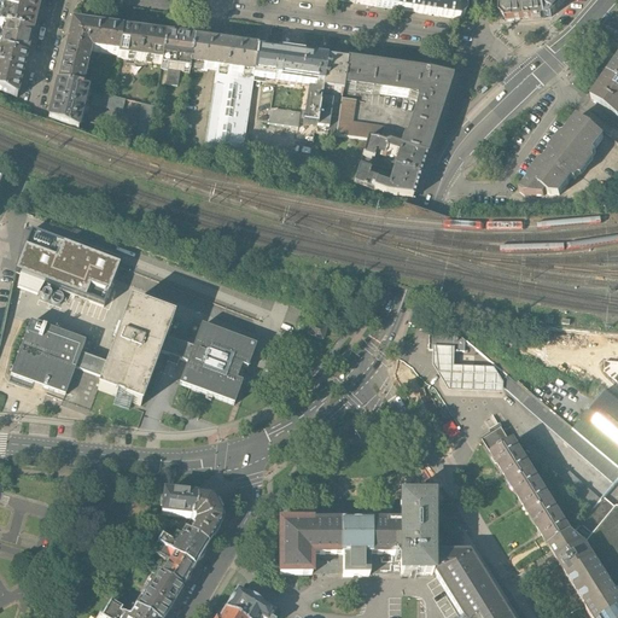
[(465,0),(438,0),(437,0),(401,0),(400,10),(439,16),(460,19),(462,17),(466,13),(465,0)]
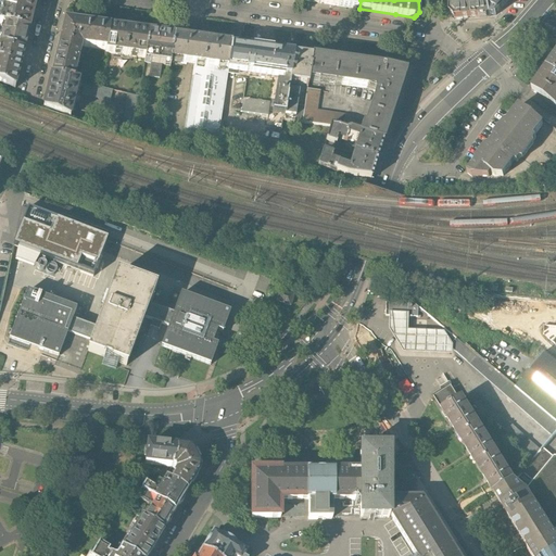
[(450,0),(452,15),(455,20),(464,19),(492,16),(483,0),(450,0)]
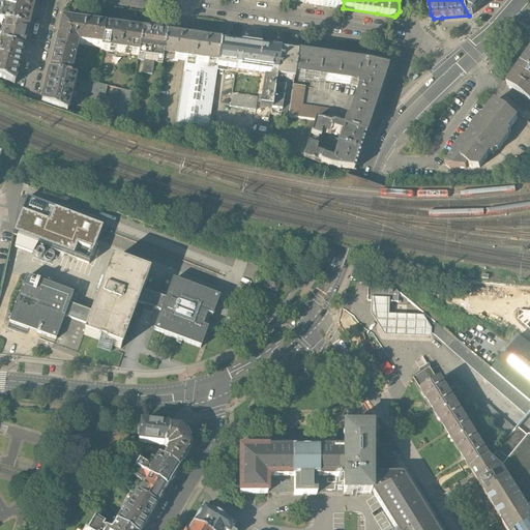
[(461,0),(469,16),(472,16),(474,16),(487,0),(461,0)]
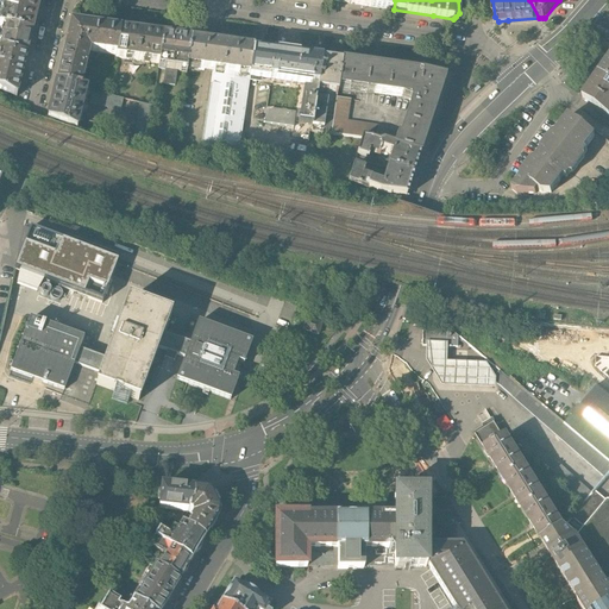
[(38,10),(5,1),(0,20),(0,25),(6,27),(31,33),(35,20),(38,10)]
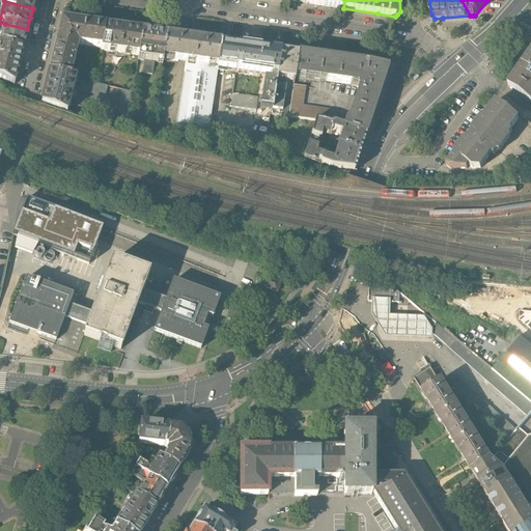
[(57,37),(56,46),(77,51),(78,45),(102,48),(105,27),(90,25),(61,21),(57,37)]
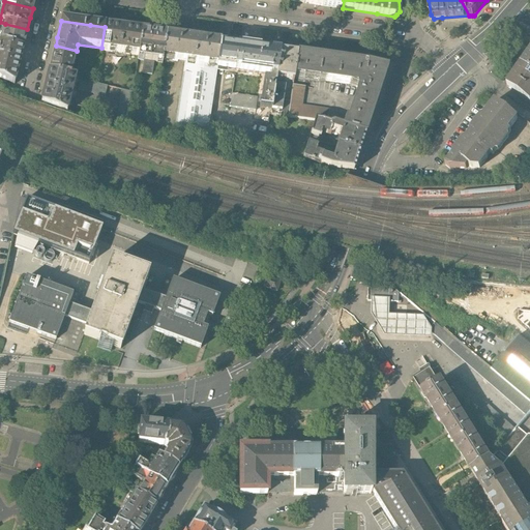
[(27,29),(5,24),(1,40),(0,42),(0,45),(22,51),(23,46),(25,39),(27,29)]
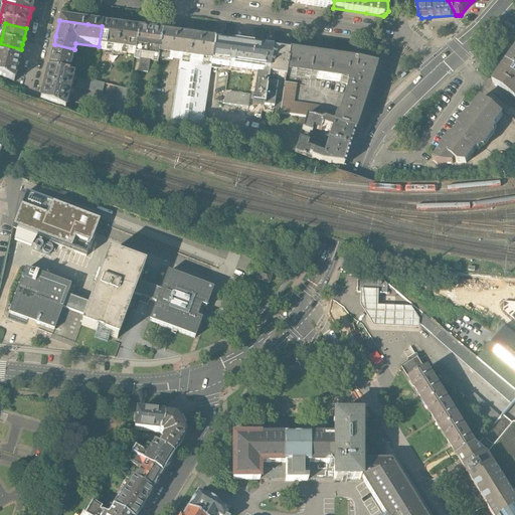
[(137,31),(102,26),(99,46),(99,48),(134,53),(137,31)]
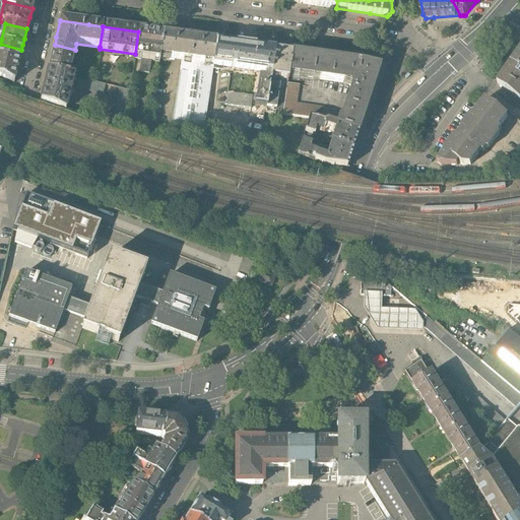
[(163,35),(138,31),(135,54),(134,58),(141,59),(150,61),(158,62),(159,57),(163,35)]
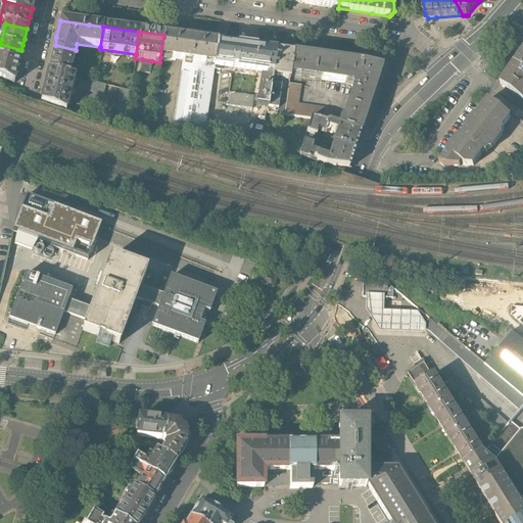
[(163,35),(160,57),(183,60),(215,65),(218,43),(197,41),(195,40),(195,41),(187,40),(187,39),(163,35)]
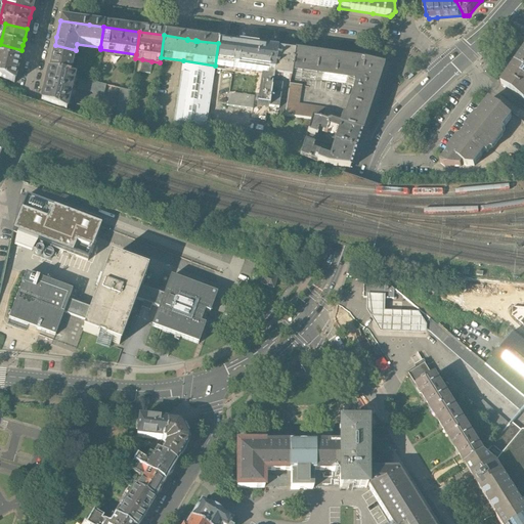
[(261,77),(257,105),(269,107),(272,83),(273,79),(276,52),(266,50),(236,46),(218,43),(215,66),(267,73),(266,77),(262,77),(261,77)]
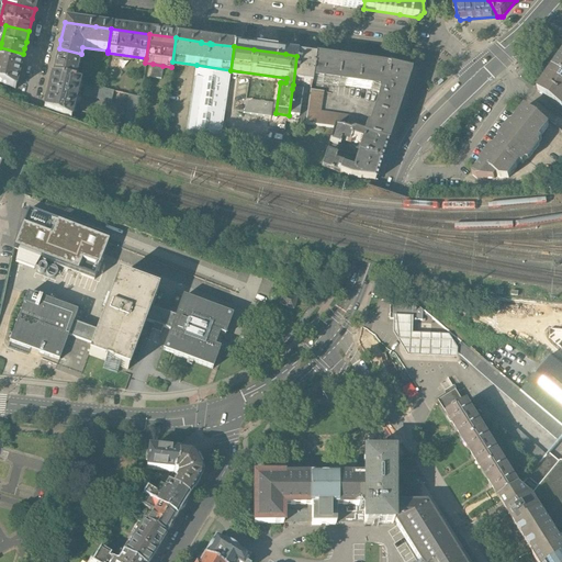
[(561,46),(550,63),(561,70),(561,46)]
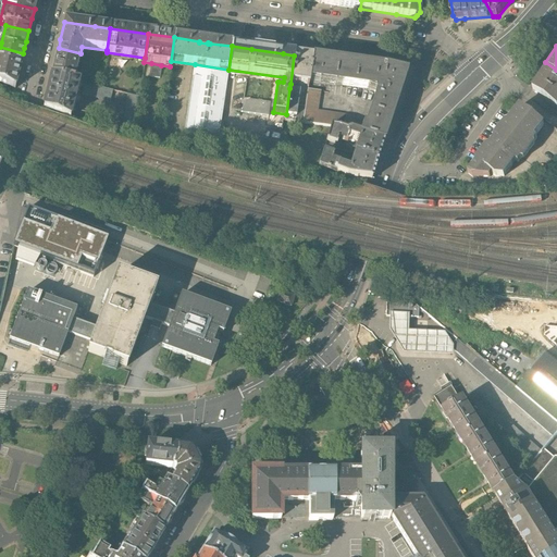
[(0,82),(15,89),(19,72),(23,57),(23,53),(0,47),(0,82)]
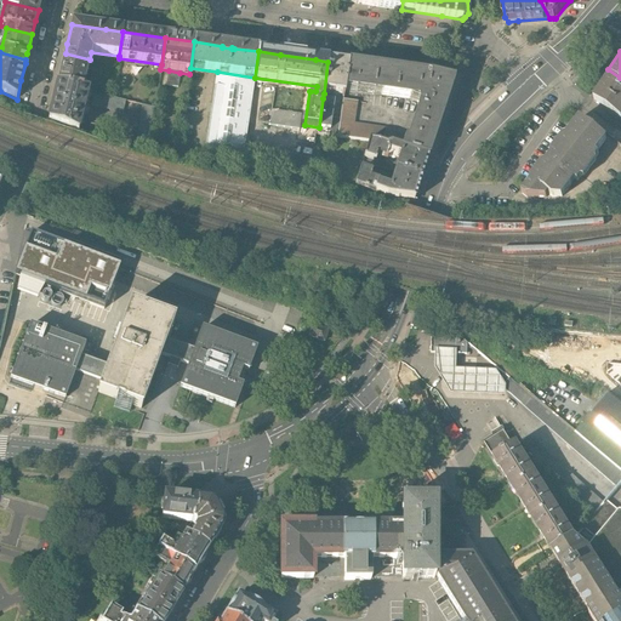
[(66,53),(57,84),(81,90),(90,60),(66,53)]
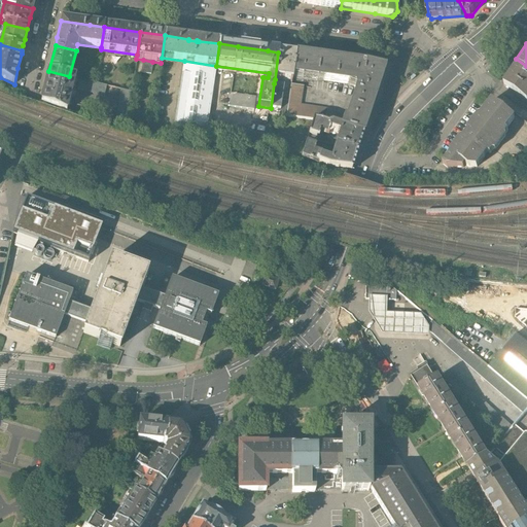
[(295,55),(278,53),(275,79),(291,81),(292,75),(295,55)]
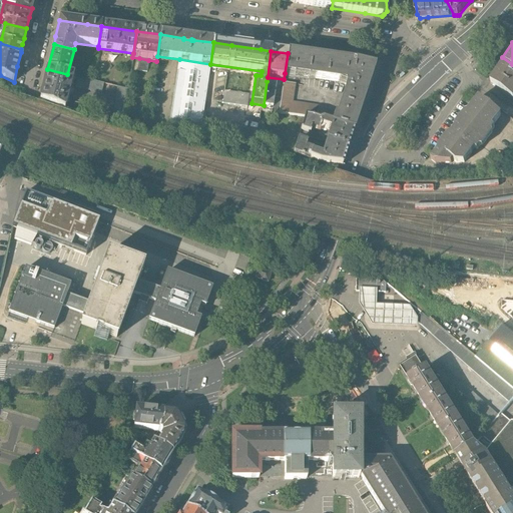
[(309,56),(288,53),(285,73),(345,82),(346,80),(350,81),(339,116),(335,115),(332,124),(354,131),(365,97),(375,66),(355,61),(355,62),(341,60),(325,58),(309,56)]
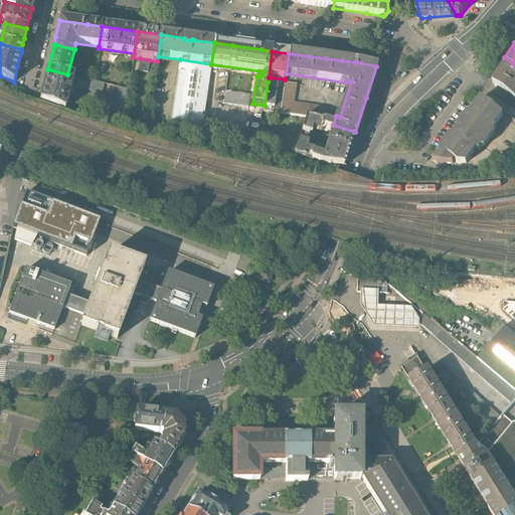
[(502,62),(491,77),(513,95),(514,91),(514,64),(504,57),(502,62)]
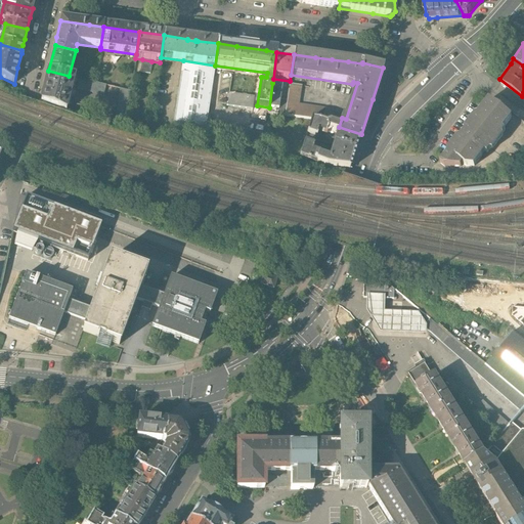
[(151,61),(142,59),(140,73),(149,74),(151,61)]
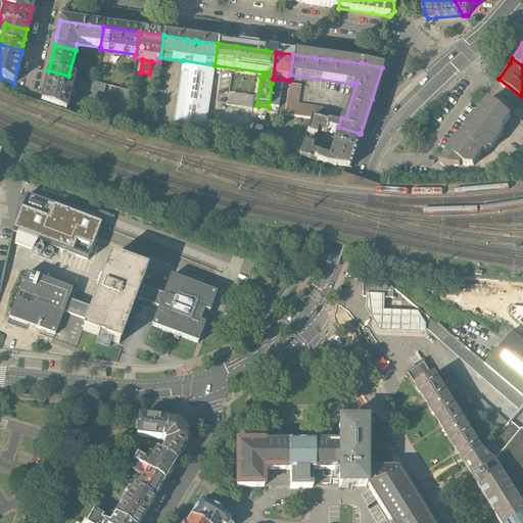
[(215,65),(183,60),(174,128),(204,133),(215,65)]
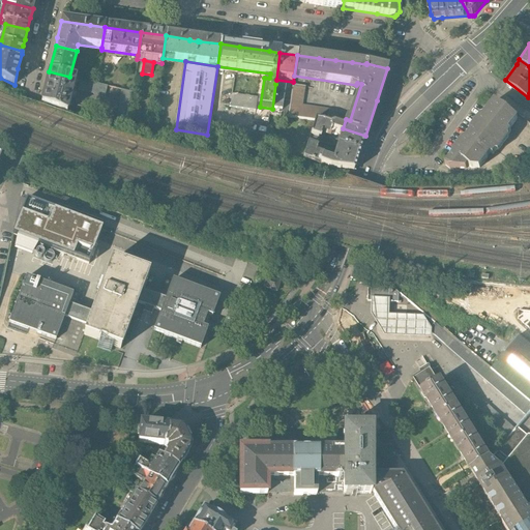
[(49,71),(41,105),(66,113),(75,79),(69,77),(49,71)]
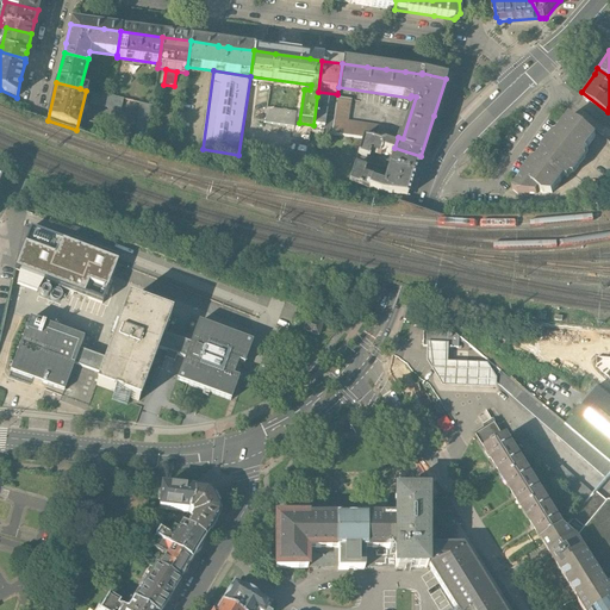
[(123,99),(92,92),(89,105),(120,112),(123,99)]
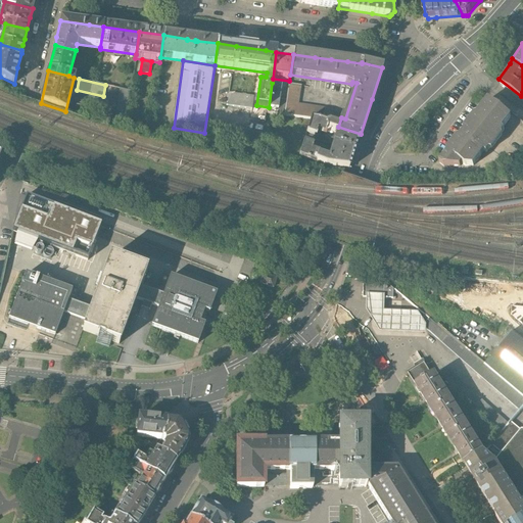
[(281,85),(272,83),(269,107),(268,112),(285,114),(287,99),(279,98),(281,85)]
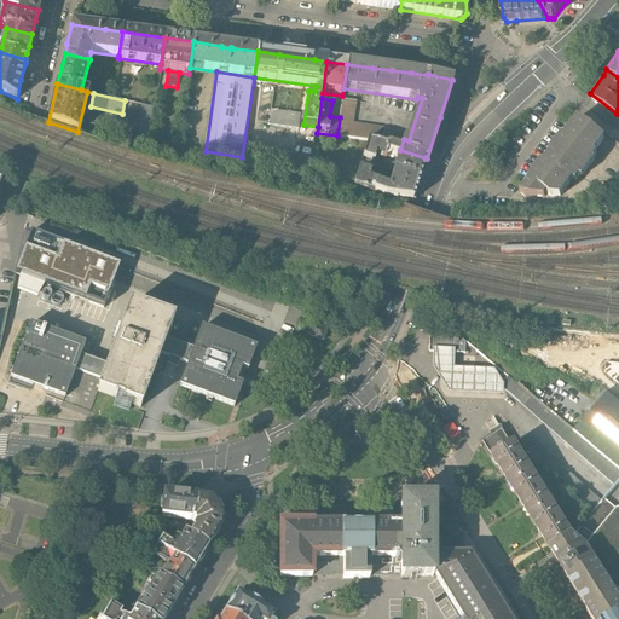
[(357,102),(342,99),(340,117),(337,136),(368,140),(376,142),(382,144),(385,128),(353,123),(357,102)]
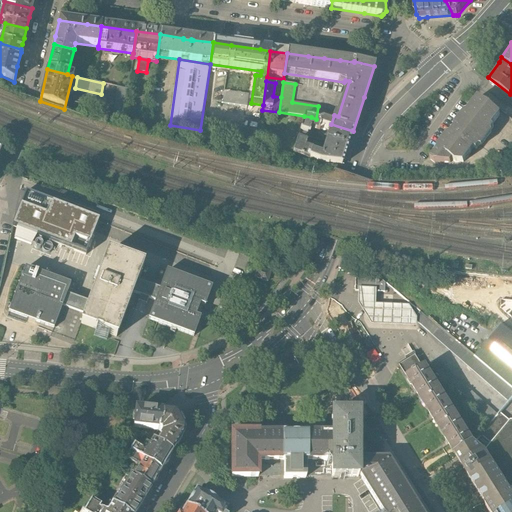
[(128,90),(117,87),(112,126),(123,127),(128,90)]
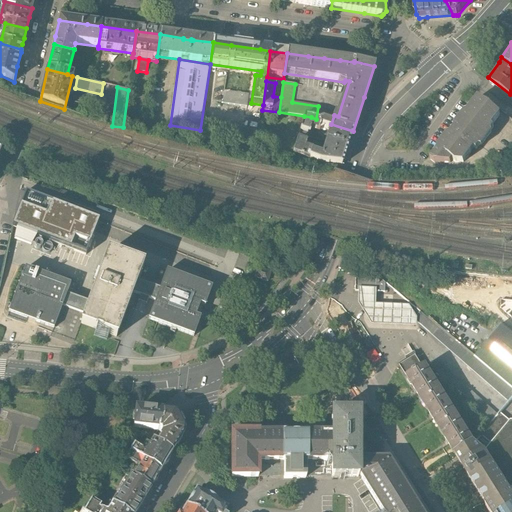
[(249,93),(224,90),(222,102),(247,105),(249,93)]
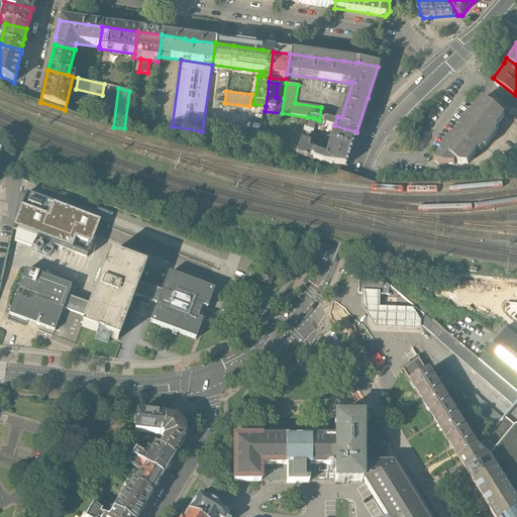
[(504,113),(483,97),(459,127),(450,139),(433,161),(439,165),(455,164),(458,161),(461,164),(469,163),(483,144),(486,146),(498,128),(496,126),(504,113)]
